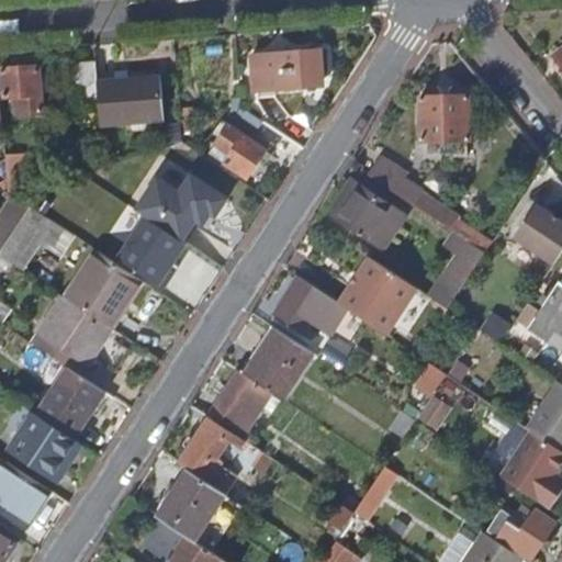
[(312,81),(325,80),(323,49),(254,56),(257,92),(311,87),(312,81)]
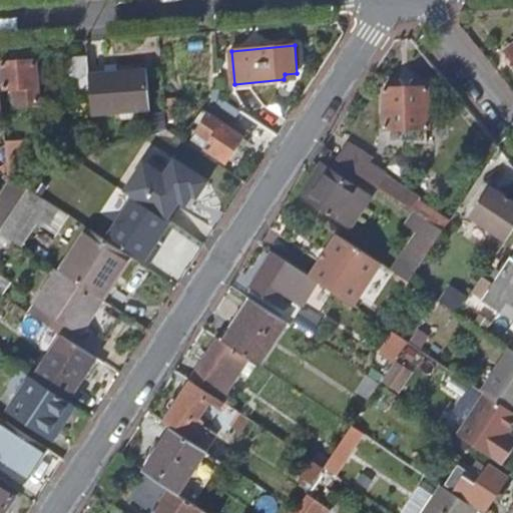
[(20,61),(2,63),(5,89),(15,89),(17,103),(41,101),(38,64),(22,65),(20,61)]
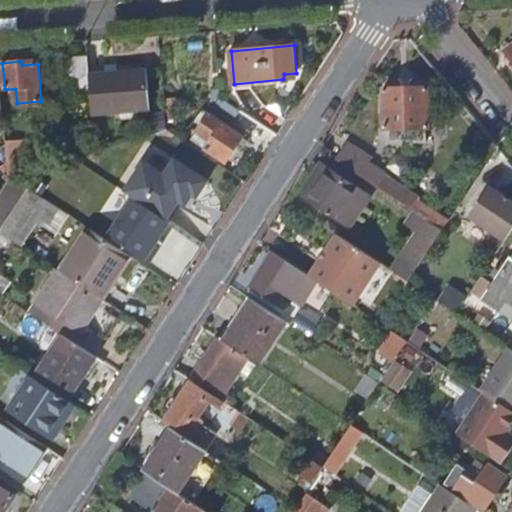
[(148,69),(90,74),(93,114),(150,109),(148,69)]
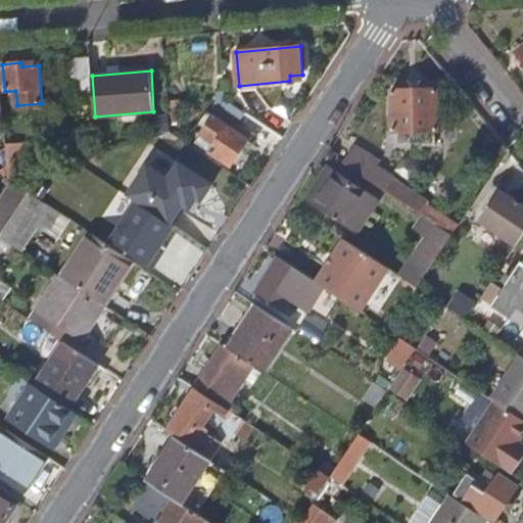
[(436,89),(390,91),(391,131),(410,130),(411,144),(431,143),(431,131),(439,130),(436,89)]
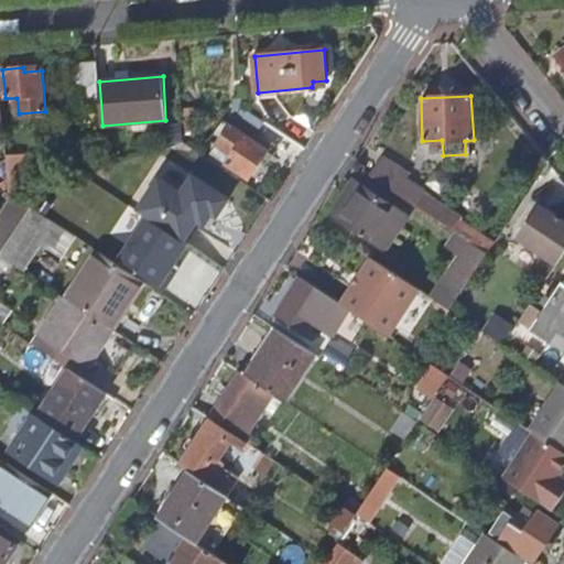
[(262,136),(270,125),(253,115),(246,126),(262,136)]
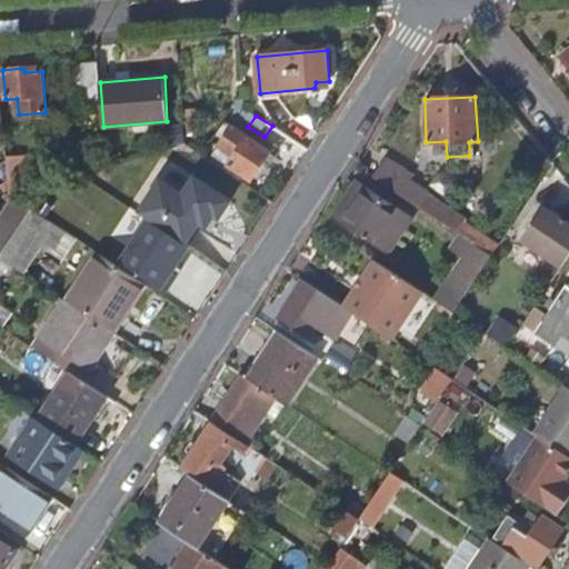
[(253,179),(271,151),(226,122),(217,136),(239,150),(230,165),(253,179)]
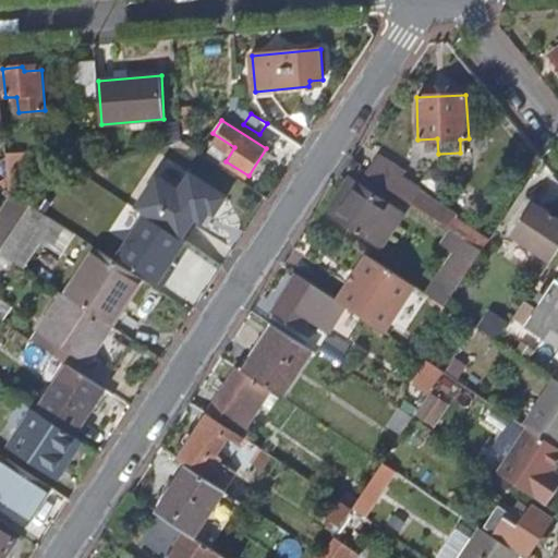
[(380,155),(368,173),(450,228),(480,246),(486,235),(456,216),(457,211),(402,176),(405,170),(380,155)]
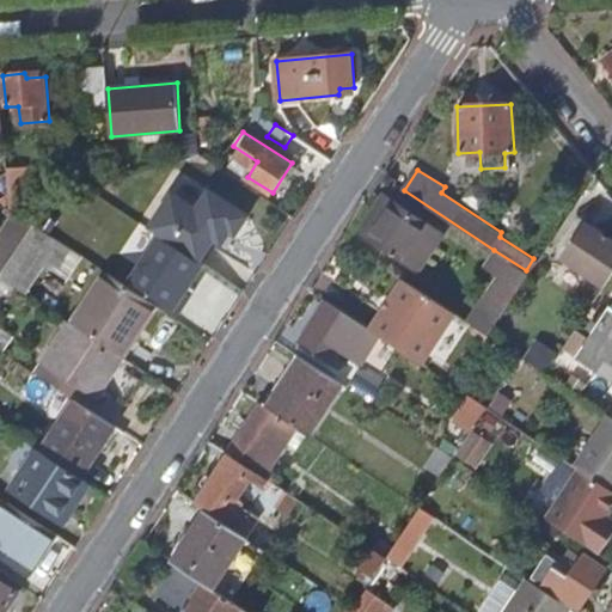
[(155,197),(163,184),(153,178),(135,206),(155,219),(164,204),(155,197)]
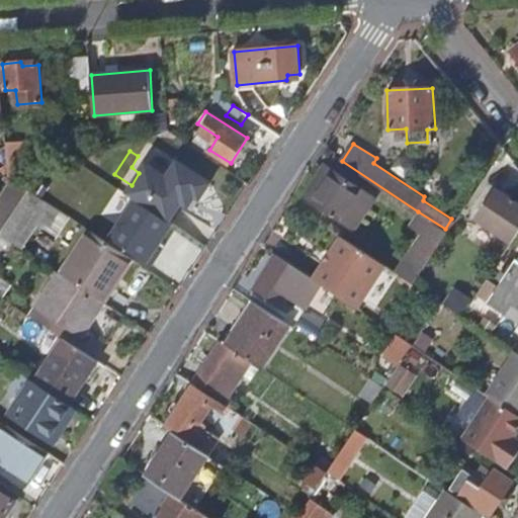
[(210,166),(195,190),(213,201),(228,178),(210,166)]
